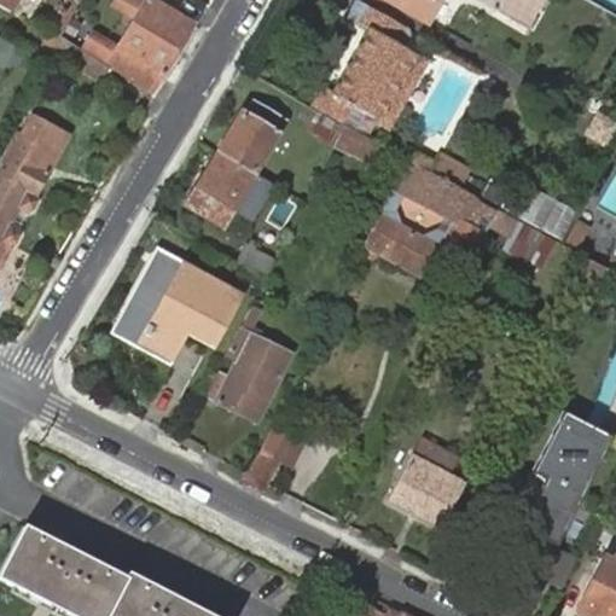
[(0,0),(0,1),(12,10),(18,0),(0,0)]
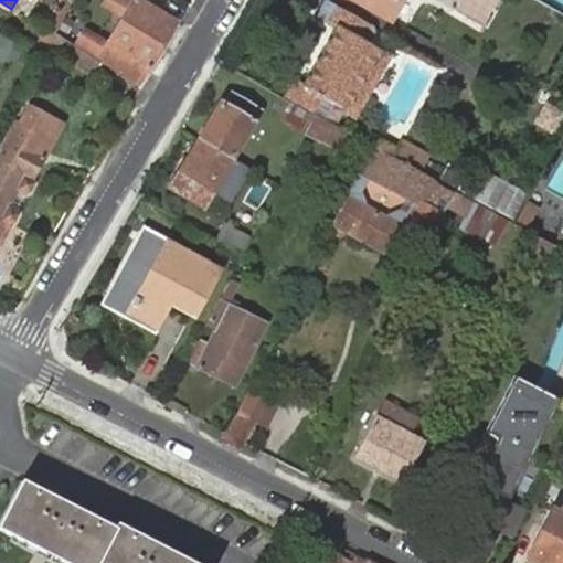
[(121,73),(144,86),(153,70),(150,67),(178,21),(141,0),(135,0),(117,30),(94,16),(77,43),(101,57),(121,73)]
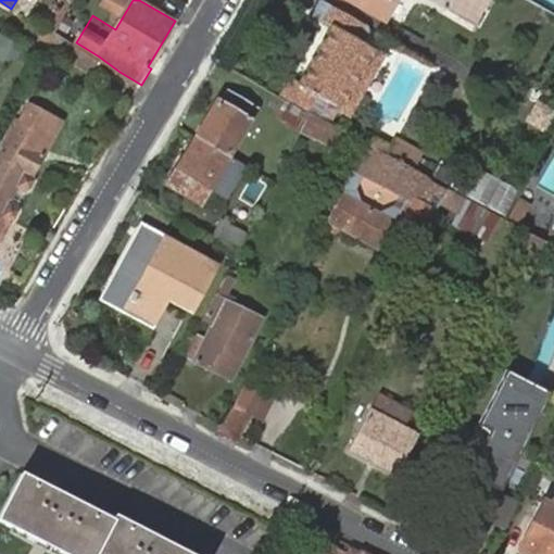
[(357,0),(386,16),(394,0),(357,0)]
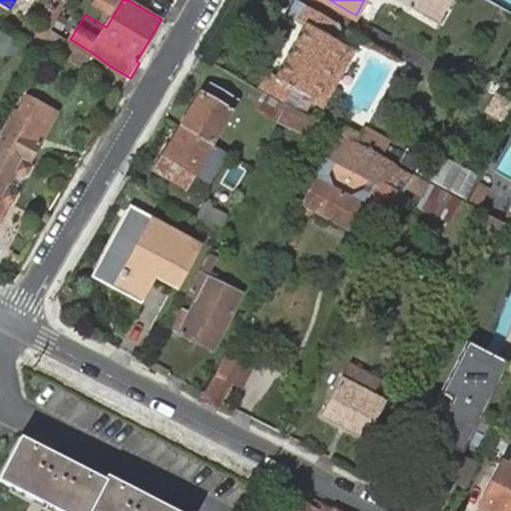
[(450,4),(443,0),(421,0),(417,7),(440,20),(450,4)]
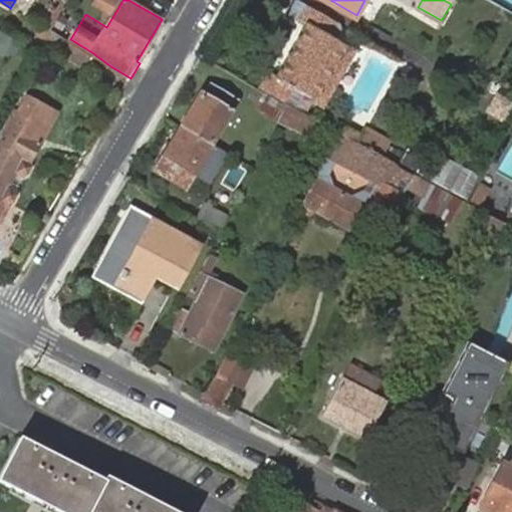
[(337,20),(310,5),(301,20),(309,25),(279,76),(272,71),(263,88),(287,100),(284,98),(292,84),(295,87),(316,99),(347,45),(329,34),(337,20)]
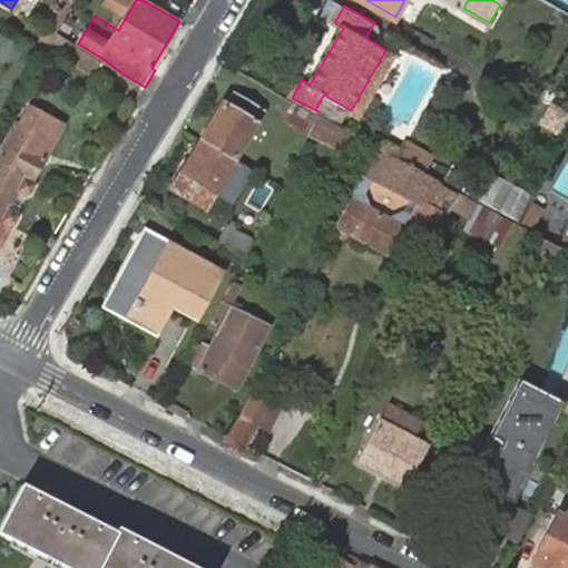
[(95,69),(101,58),(72,41),(66,52),(95,69)]
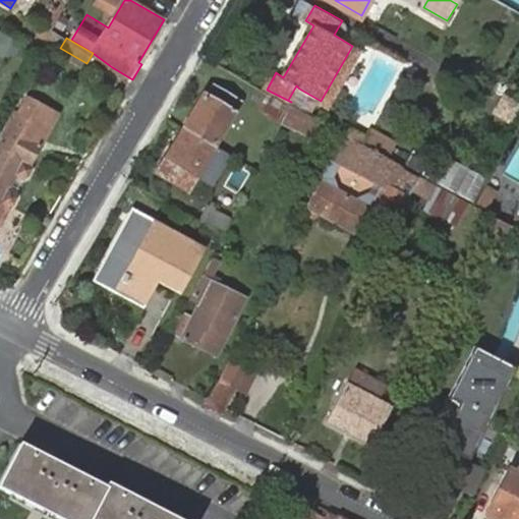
[(360,50),(352,46),(321,101),(329,105),(360,50)]
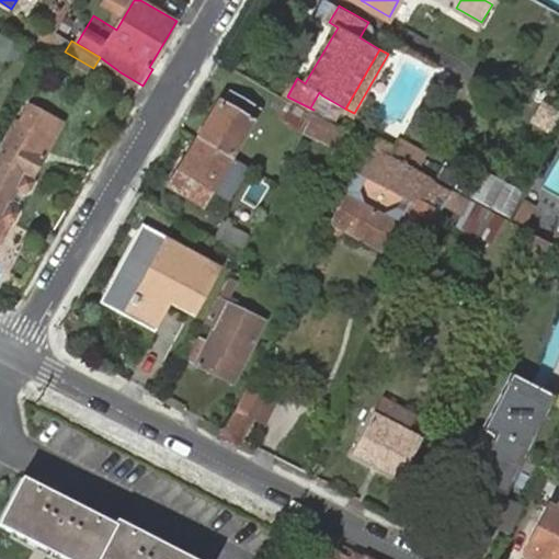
[(220,102),(200,137),(231,155),(251,120),(258,107),(231,92),(224,103),(220,102)]
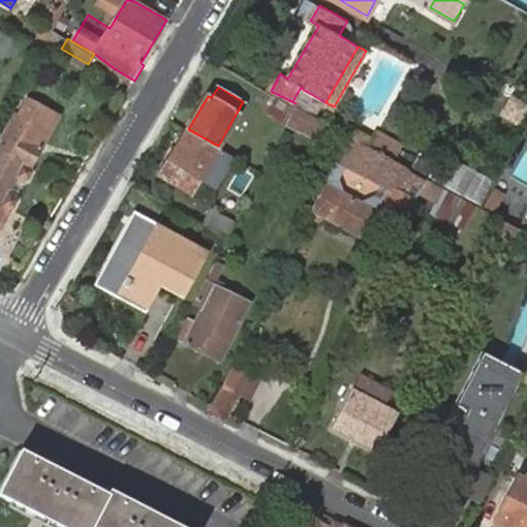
[(292,101),(296,103),(304,90),(301,87),(292,101)]
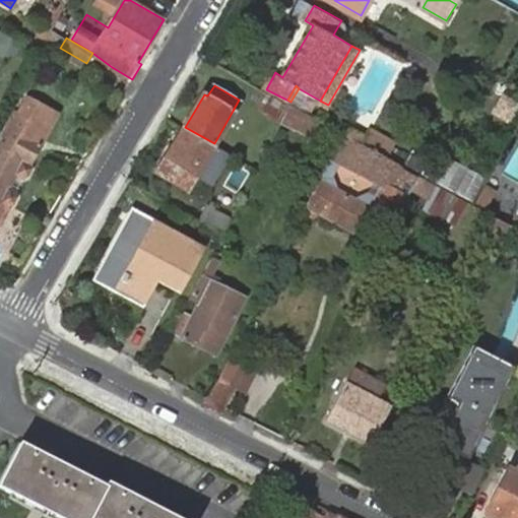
[(260,108),(284,120),(292,105),(268,91),(260,108)]
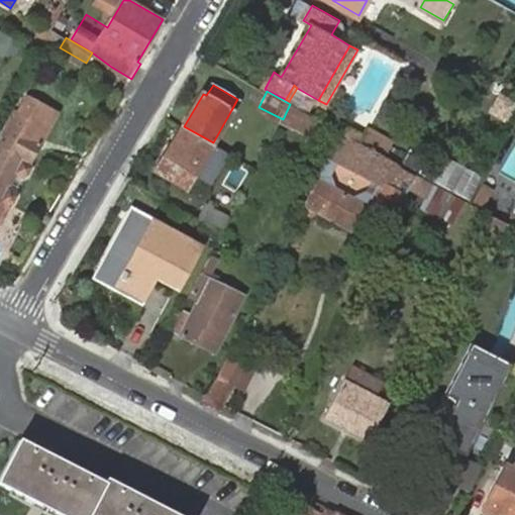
[(0,133),(0,219),(2,221),(10,204),(14,202),(17,195),(16,189),(9,185),(16,172),(23,175),(28,174),(32,166),(31,161),(49,128),(39,122),(48,105),(29,95),(20,112),(13,108),(0,133)]
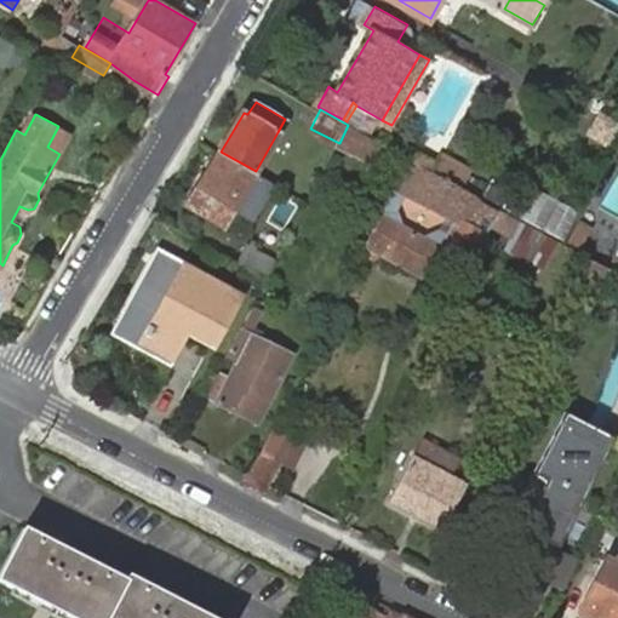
[(348,125),(339,143),(373,160),(371,162),(378,166),(388,147),(381,143),(348,125)]
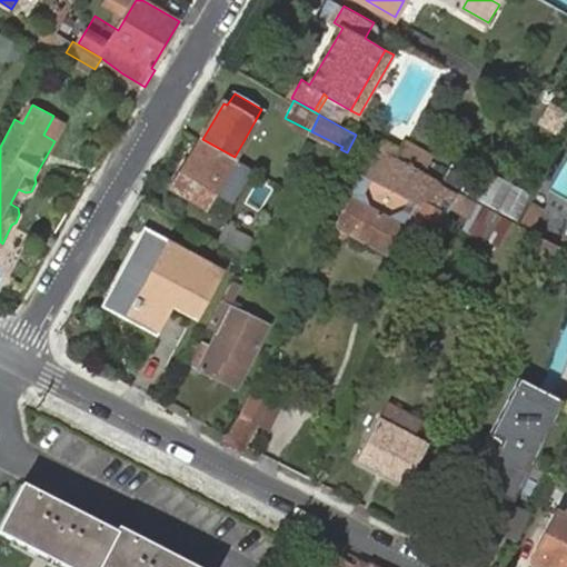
[(65,122),(53,116),(43,135),(55,141),(65,122)]
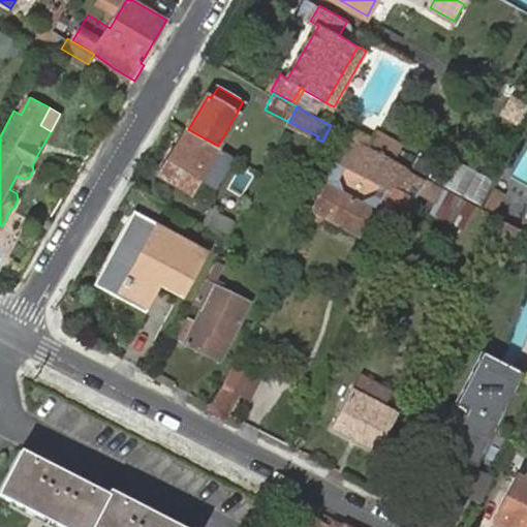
[(352,127),(348,134),(349,135),(370,147),(375,138),(352,127)]
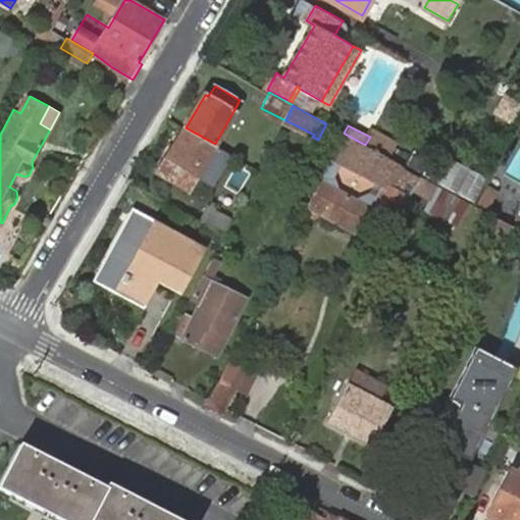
[(213,183),(230,153),(215,144),(186,127),(168,156),(161,169),(164,170),(191,187),(198,174),(213,183)]
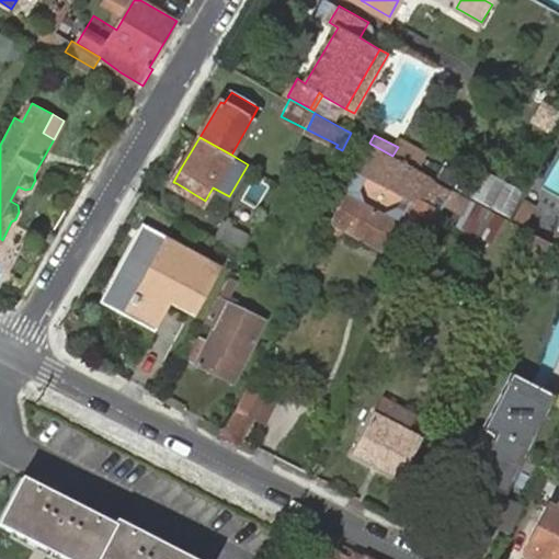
[(392,156),(419,169),(426,155),(401,140),(398,147),(392,156)]
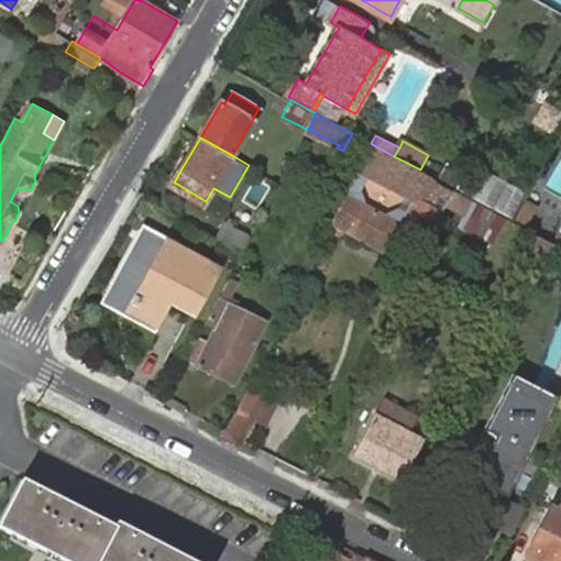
[(438,210),(443,212),(448,204),(455,189),(420,169),(394,156),(372,144),(360,168),(359,168),(337,212),(333,219),(388,250),(405,220),(426,232),(438,210)]
